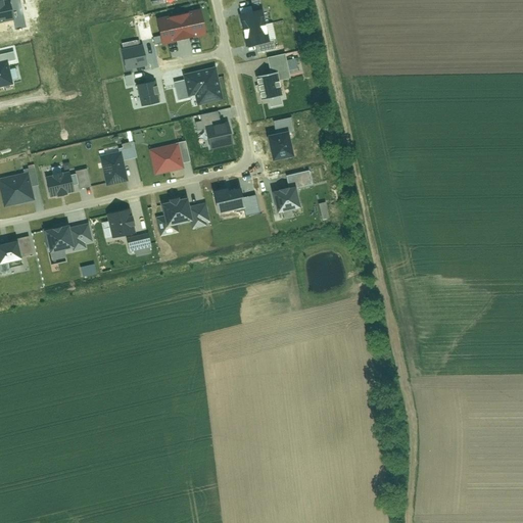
[(252,10),(259,7),(257,1),(250,3),(252,10)]
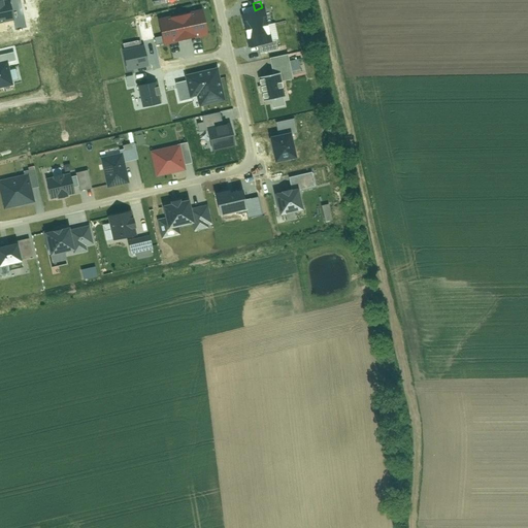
[(201,9),(156,20),(161,42),(207,33),(201,9)]
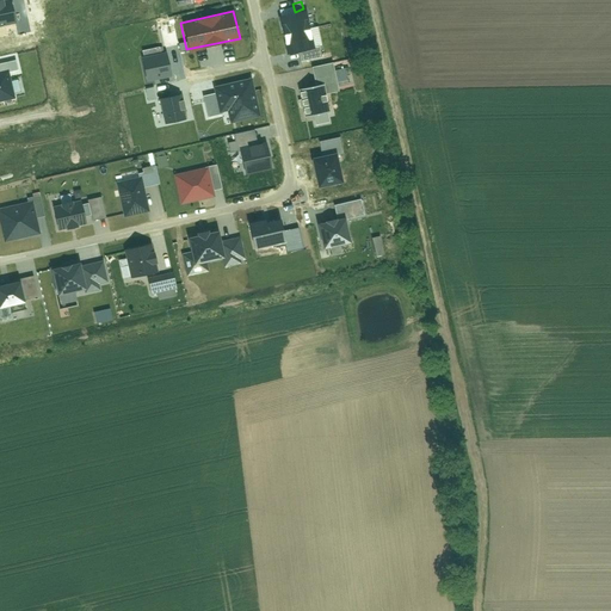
[(306,11),(281,17),(288,50),(313,44),(306,11)]
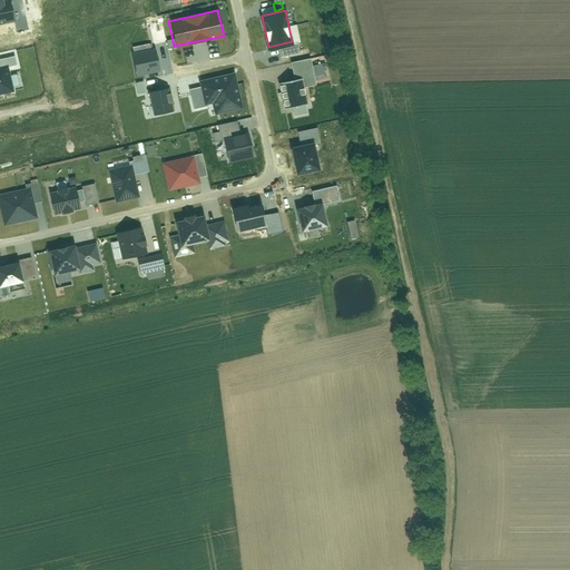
[(133,53),(137,75),(160,70),(156,49),(133,53)]
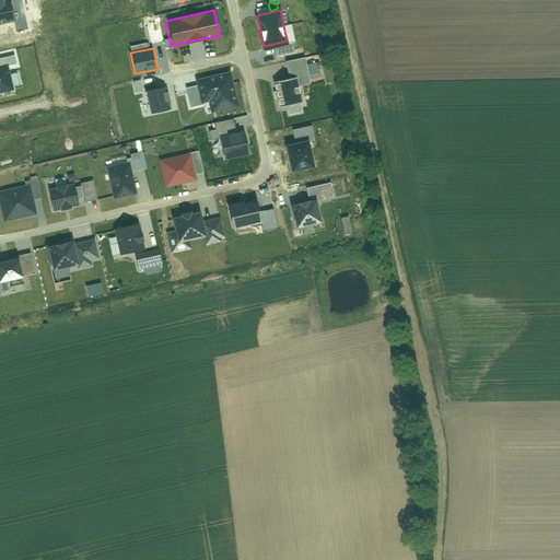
[(0,92),(13,90),(8,65),(0,66),(0,92)]
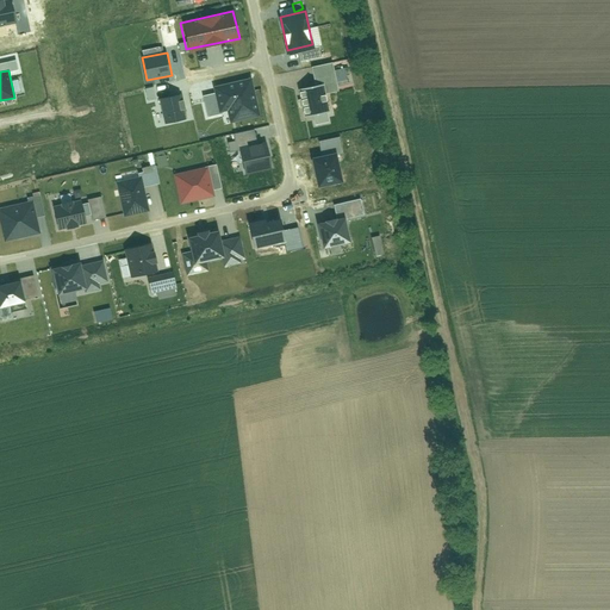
[(260,117),(251,80),(215,88),(219,112),(226,110),(230,124),(260,117)]
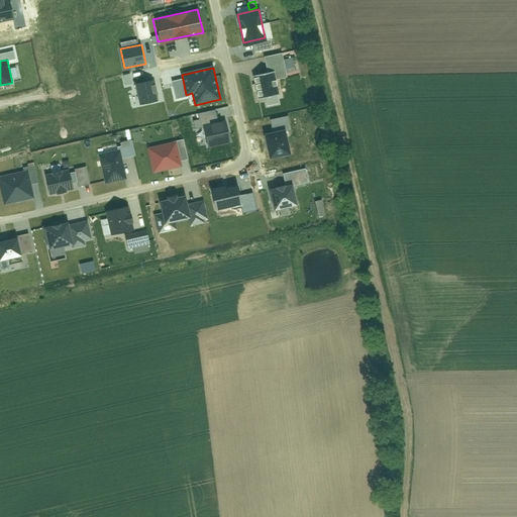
[(275,72),(254,76),(260,98),(279,93),(275,72)]
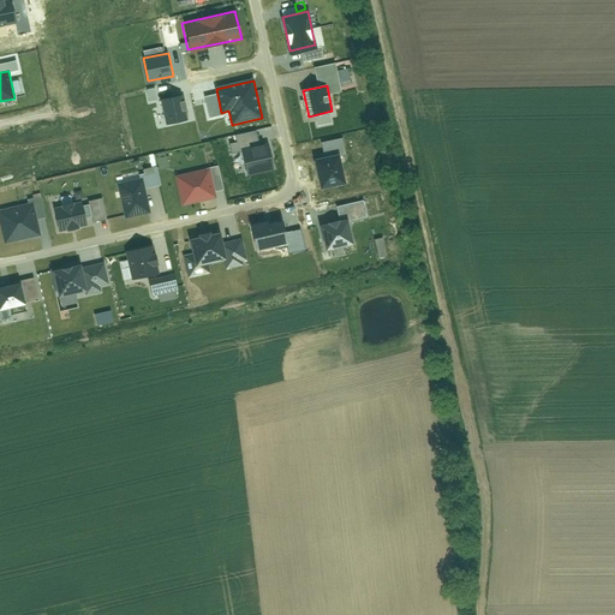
[(145,90),(148,101),(156,100),(154,88),(145,90)]
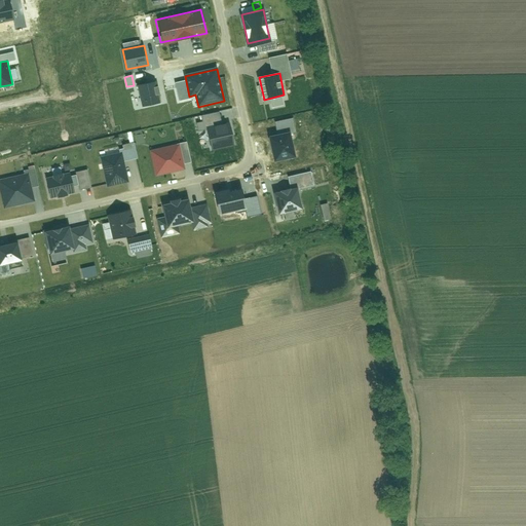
[(161,104),(155,82),(136,87),(142,109),(161,104)]
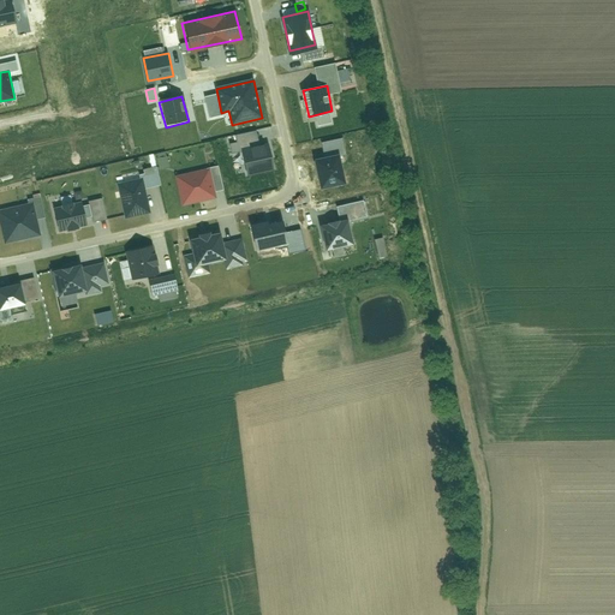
[(240,150),(246,177),(274,169),(268,144),(240,150)]
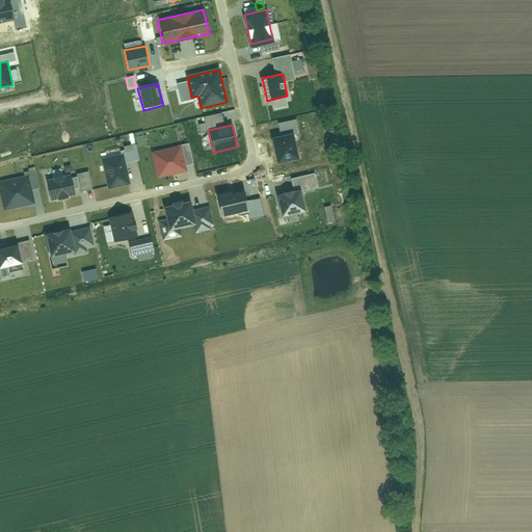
[(299,159),(293,133),(271,138),(277,164),(299,159)]
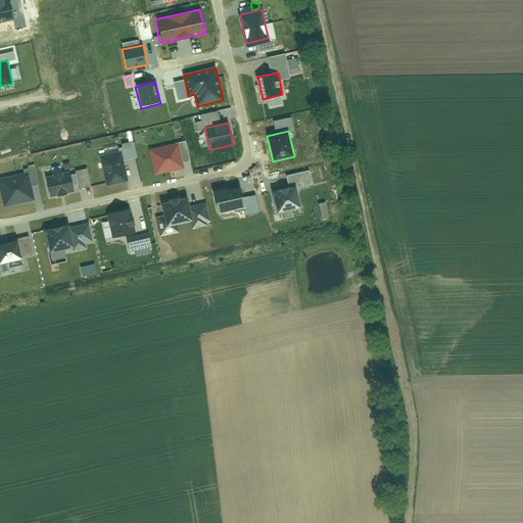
[(176,143),(149,149),(155,176),(182,170),(176,143)]
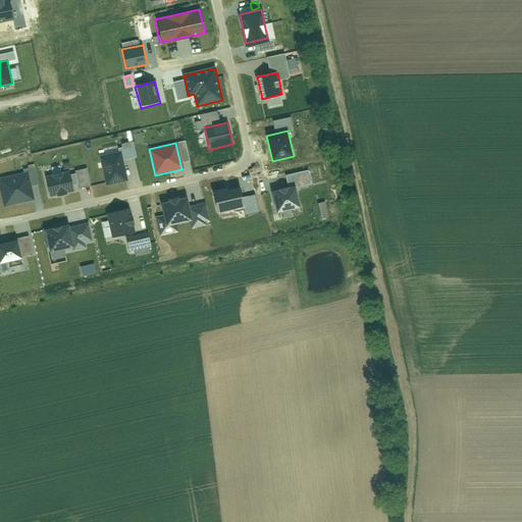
[(120,152),(101,156),(107,186),(127,181),(120,152)]
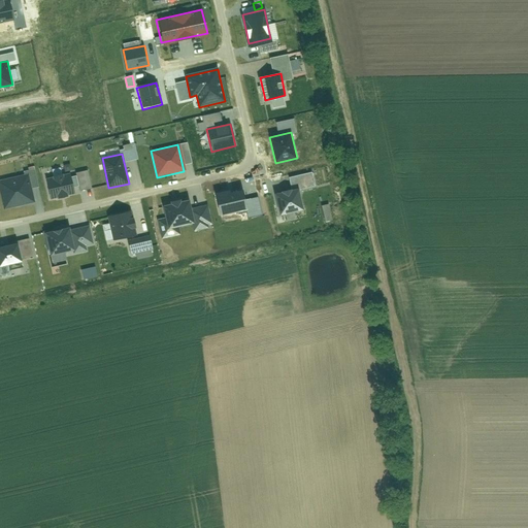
[(69,173),(47,178),(53,200),(74,195),(69,173)]
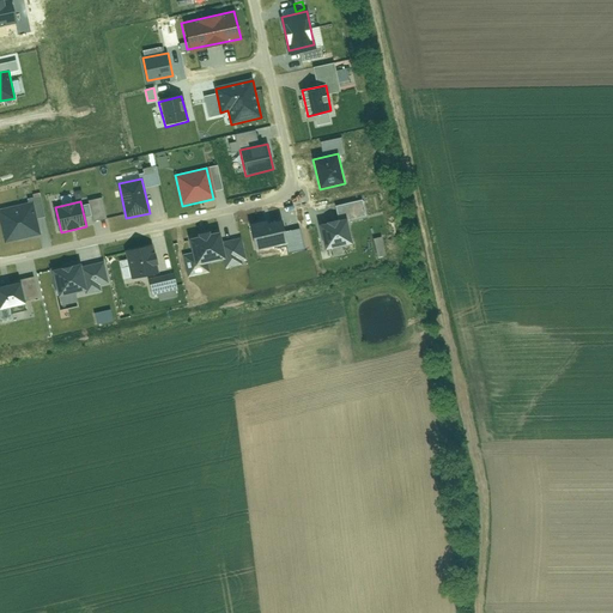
[(32,204),(0,210),(0,219),(6,243),(40,235),(32,204)]
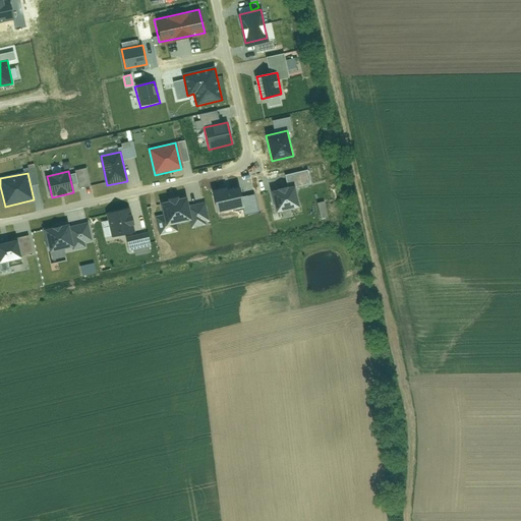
[(293,183),(272,187),(277,209),(298,205),(293,183)]
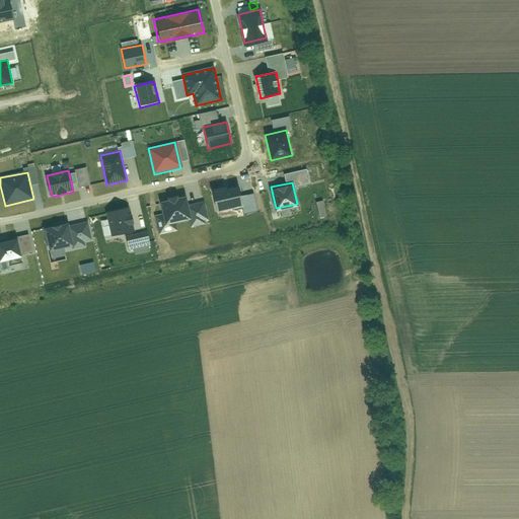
[(211,192),(216,212),(243,206),(238,184),(211,192)]
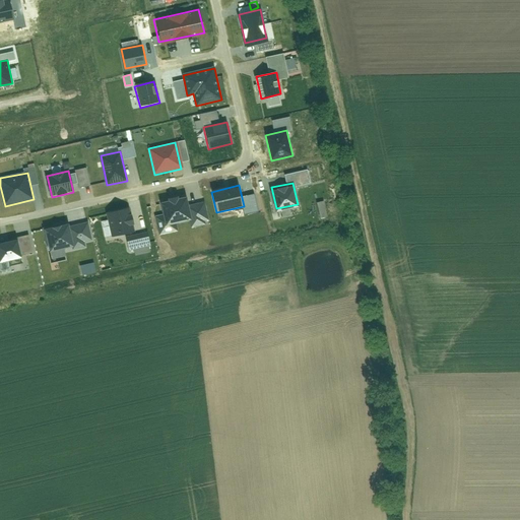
[(165,225),(192,218),(187,198),(179,200),(178,198),(168,200),(169,202),(159,204),(165,225)]
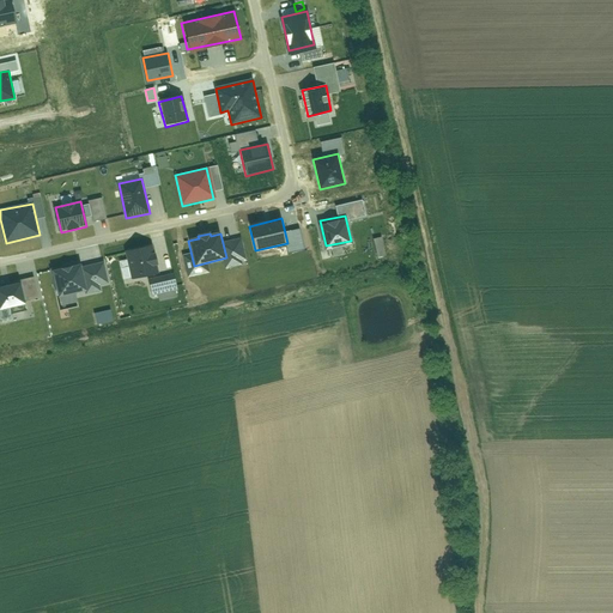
[(383,237),(374,238),(375,256),(384,255),(383,237)]
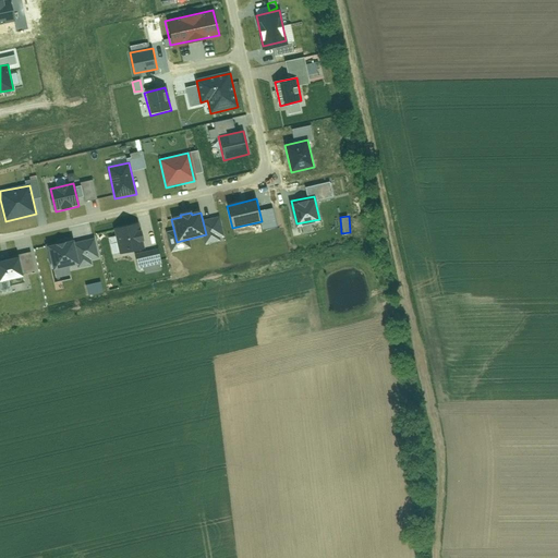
[(137,220),(114,226),(120,251),(143,246),(137,220)]
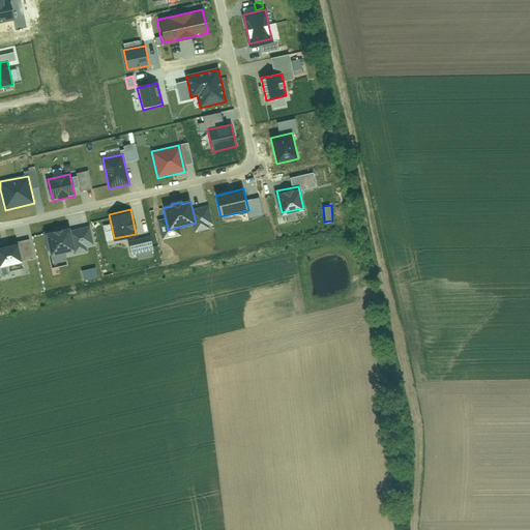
[(68,229),(45,235),(50,257),(74,252),(68,229)]
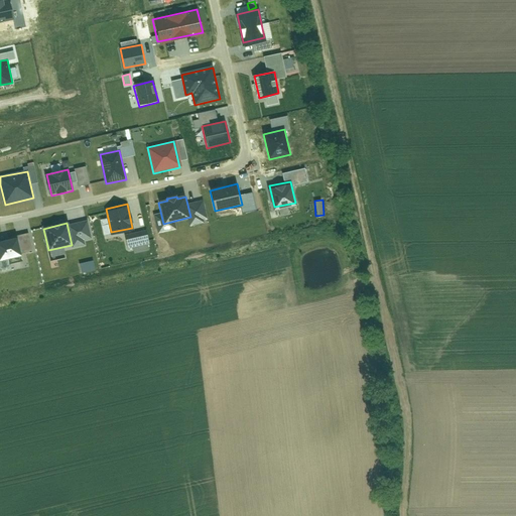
[(126,249),(148,244),(145,234),(124,239),(126,249)]
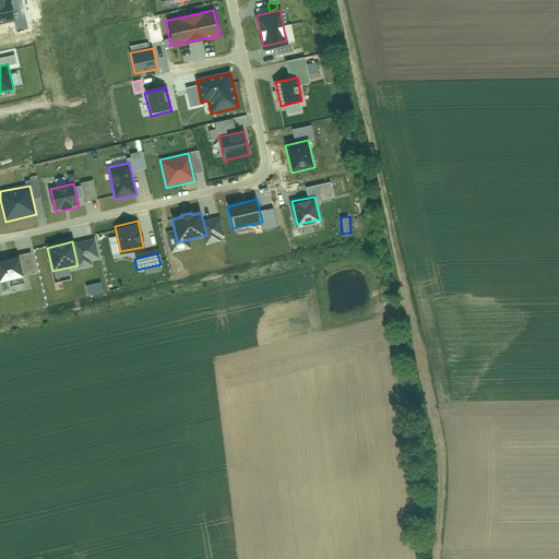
[(15,257),(0,260),(0,281),(21,277),(15,257)]
